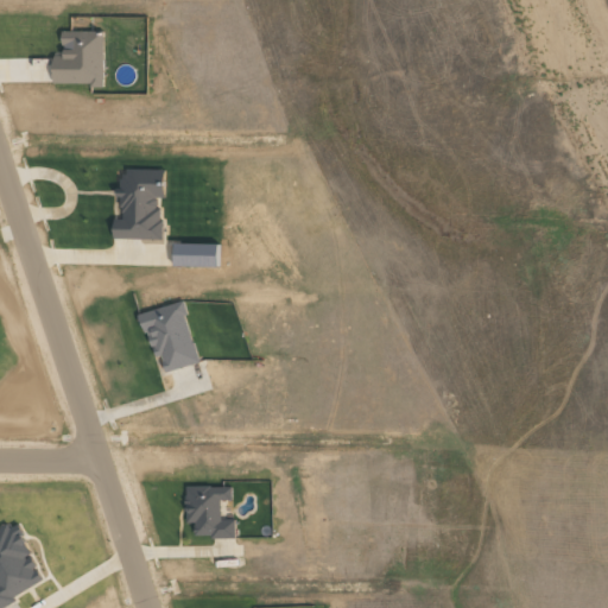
[(103,31),(62,31),(62,56),(54,56),(52,84),(103,84),(103,31)]
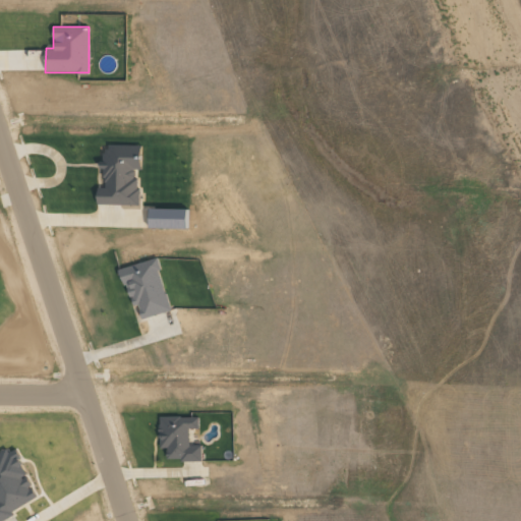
[(97,205),(137,206),(138,169),(139,169),(139,146),(104,145),(102,188),(97,187),(97,205)]
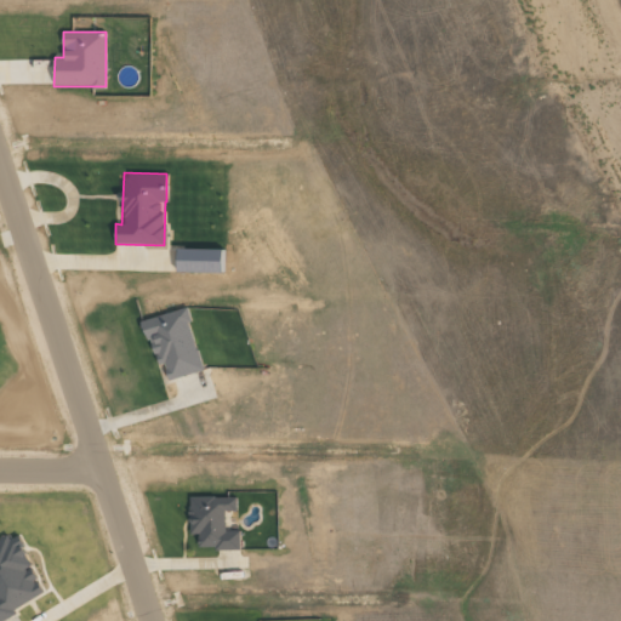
[(222,273),(222,250),(177,249),(176,273),(222,273)]
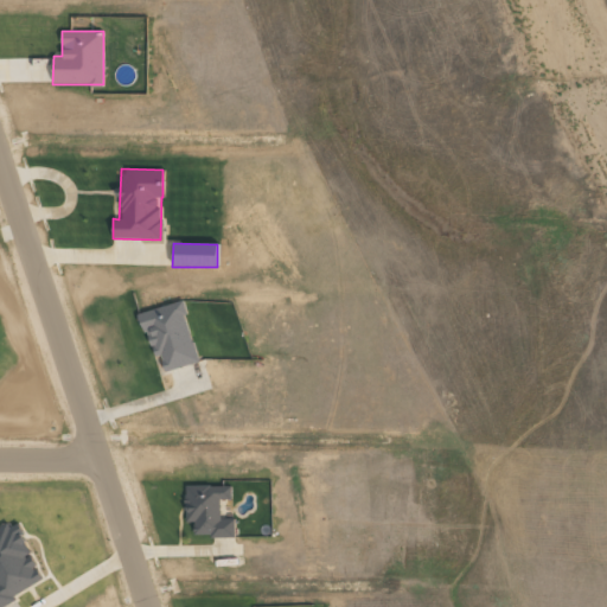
[(198,363),(184,302),(141,312),(152,358),(160,356),(164,371),(198,363)]
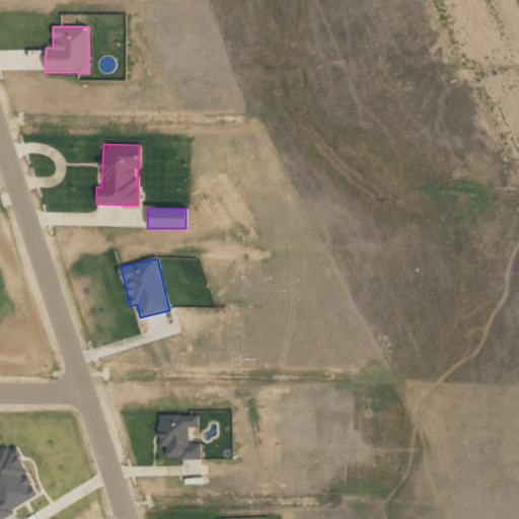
[(201,458),(201,443),(189,443),(189,426),(198,426),(198,415),(158,415),(159,446),(165,446),(165,458),(201,458)]
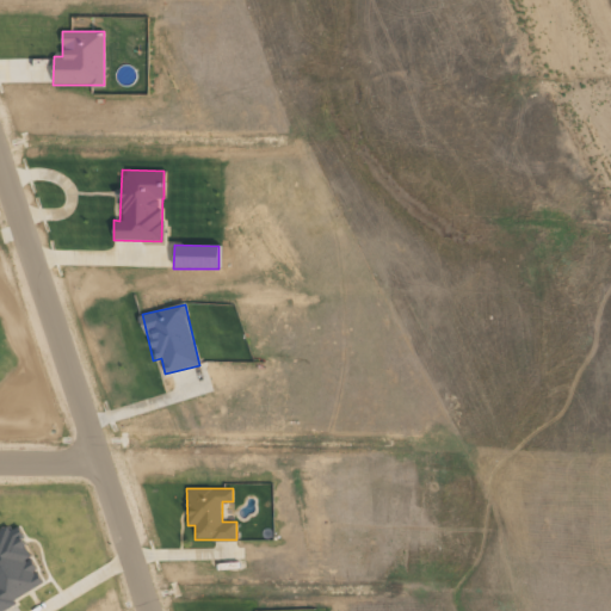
[(0,608),(45,585),(14,524),(0,531),(0,608)]
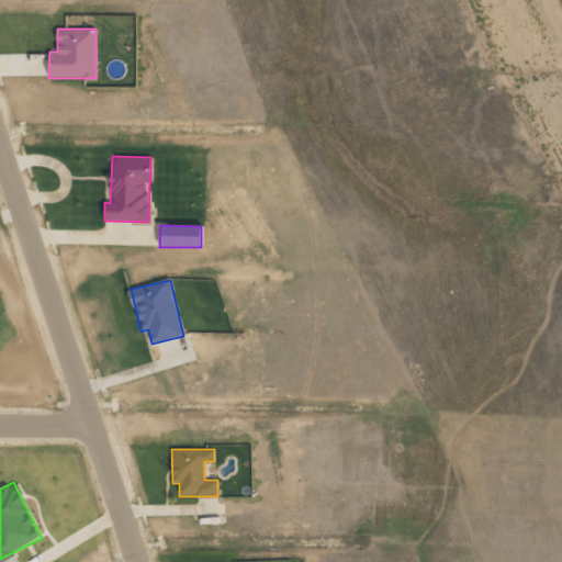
All buildings are outlined.
